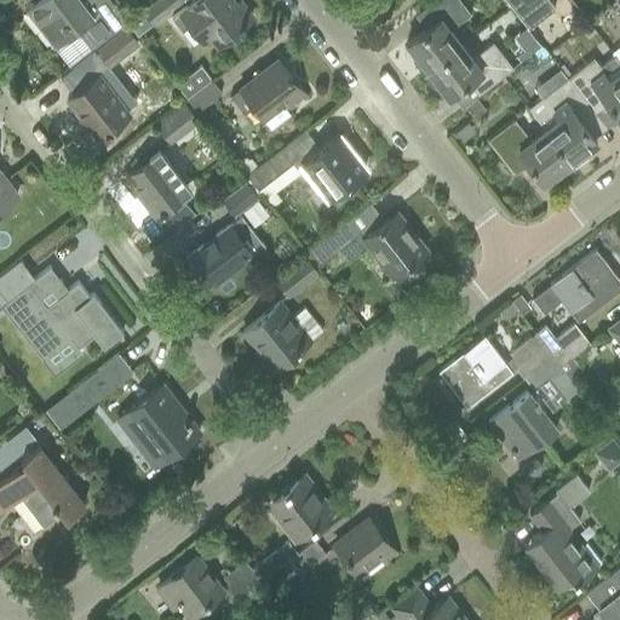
[(109,0),(96,0),(86,7),(79,0),(38,0),(28,9),(56,46),(79,29),(93,50),(127,23),(109,0)]
